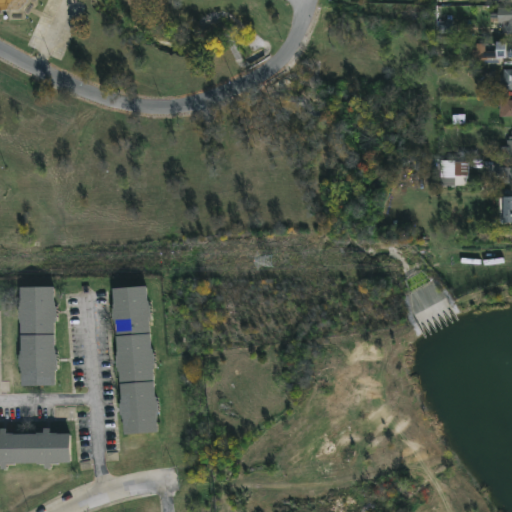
[(498,23),(507,23),(507,34),(511,34),(511,8),(498,9),(498,23)]
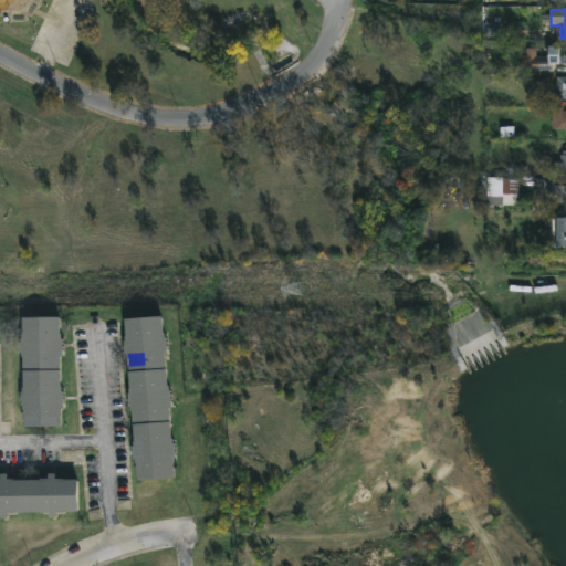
[(559,45),(559,48),(565,48),(565,63),(553,63),(553,71),(526,71),(526,48),(536,48),(536,56),(548,56),(548,45),(559,45)]
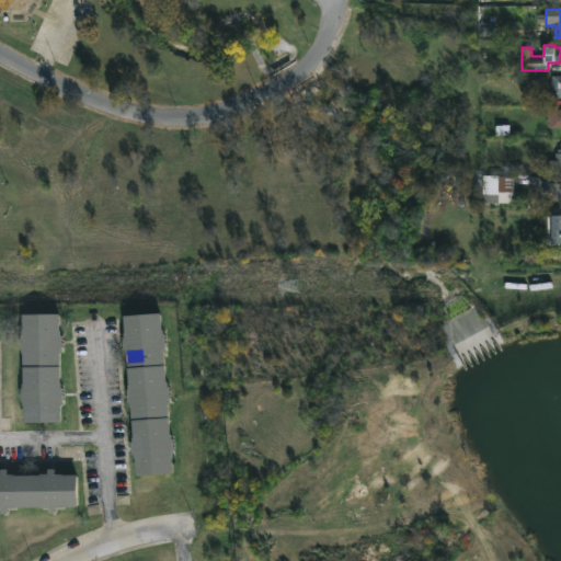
[(560,77),(551,78),(551,98),(560,96),(560,77)]
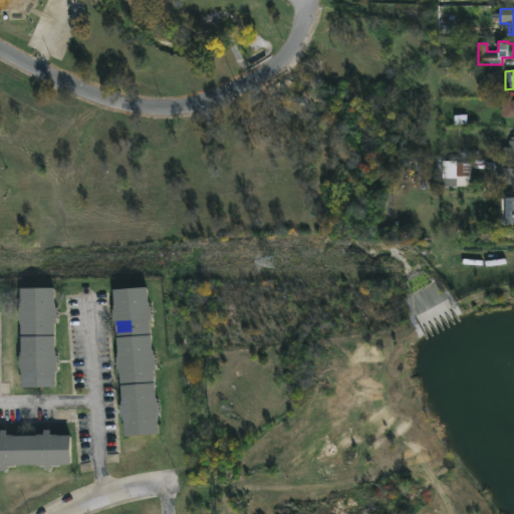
[(513,100),(513,115),(502,115),(502,100),(513,100)]
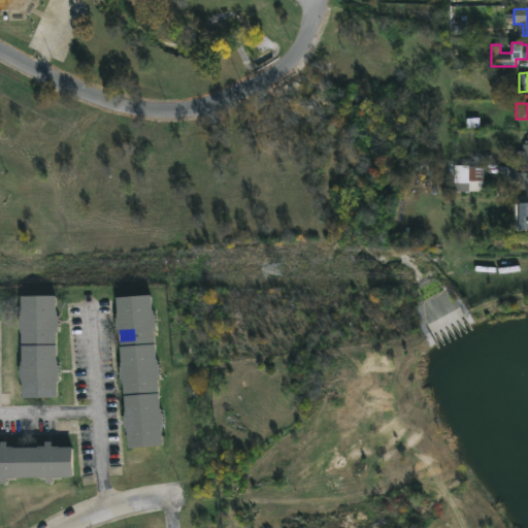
[(527,160),(512,161),(512,157),(516,157),(516,151),(523,151),(523,144),(525,144),(525,140),(527,140),(527,160)]
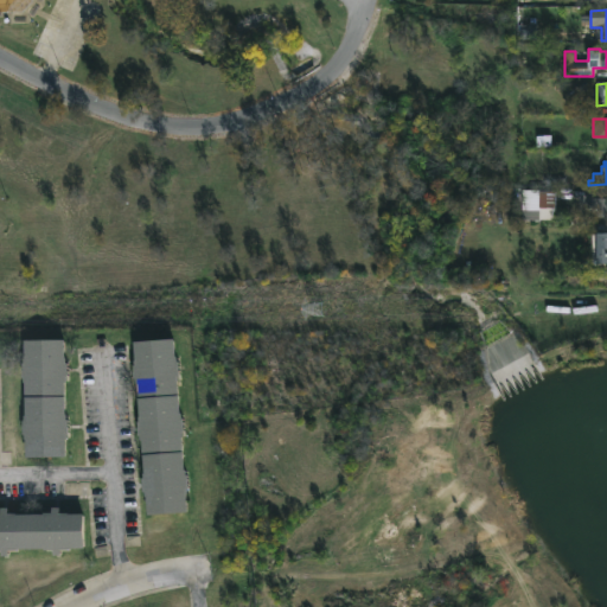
[(540,190),(540,191),(555,191),(555,209),(553,209),(553,219),(522,219),(522,190),(540,190)]
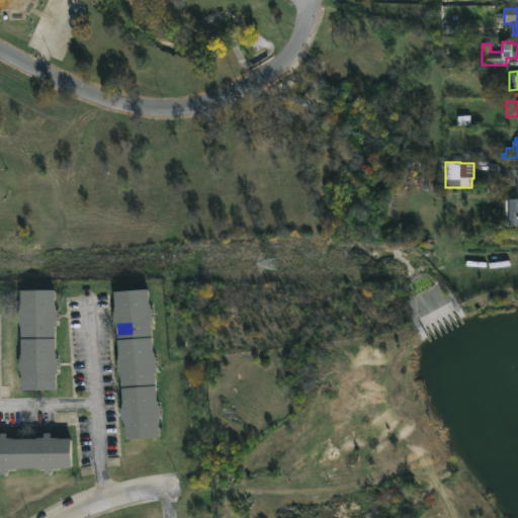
[(517,189),(517,185),(501,185),(501,169),(517,168),(517,189)]
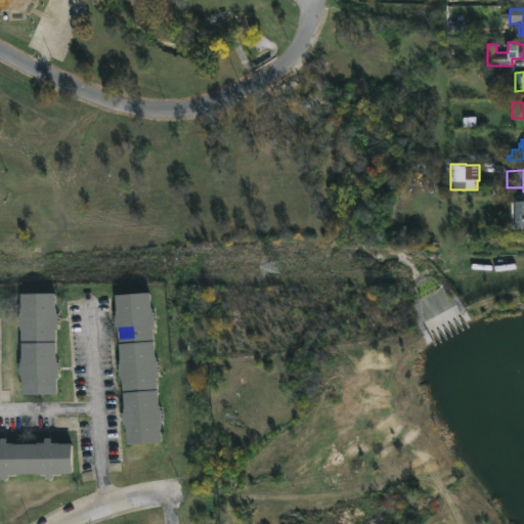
[(523,227),(512,227),(511,202),(523,202),(523,227)]
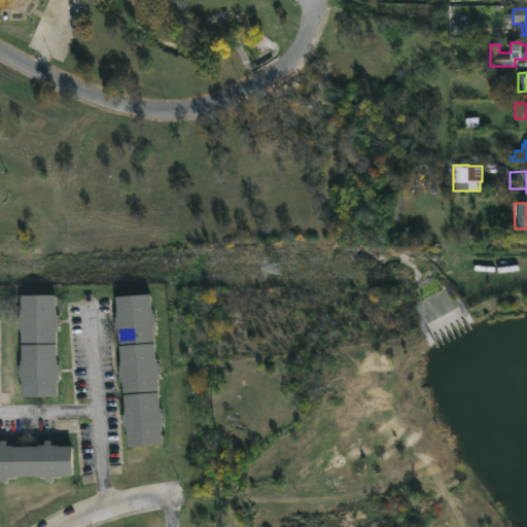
[(54,309),(54,311),(56,311),(56,315),(57,315),(57,332),(55,332),(55,360),(56,360),(56,364),(58,364),(58,382),(56,382),(56,397),(22,397),(22,382),(20,382),(20,378),(19,378),(19,365),(20,365),(20,332),(19,332),(18,328),(18,316),(19,316),(20,295),(54,295),(54,309)]
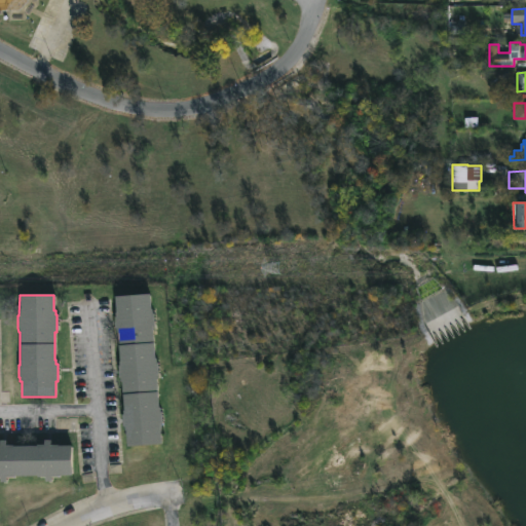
[(149,295),(150,309),(152,309),(152,313),(154,313),(155,329),(152,329),(154,359),(156,359),(156,363),(157,363),(158,375),(157,375),(157,380),(156,380),(158,408),(159,408),(159,412),(161,412),(162,427),(160,429),(160,444),(126,446),(125,431),(123,431),(123,427),(121,427),(121,415),(122,415),(123,411),(121,382),(120,382),(119,378),(118,378),(117,366),(118,362),(120,362),(118,332),(115,332),(114,329),(114,316),(115,316),(115,312),(114,297),(149,295)]
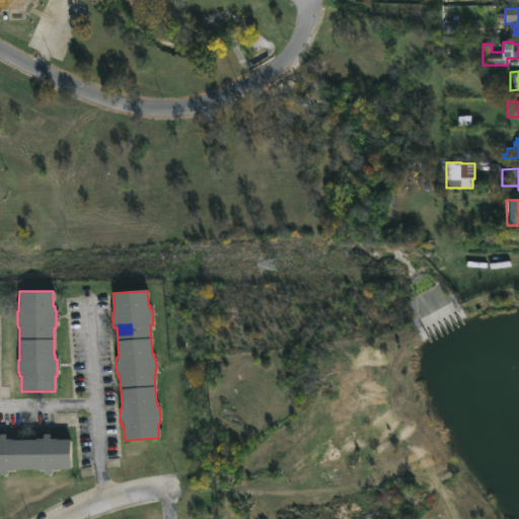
[(50,436),(50,440),(69,441),(69,470),(50,471),(50,475),(44,475),(44,471),(39,471),(39,469),(12,469),(12,470),(5,470),(5,476),(0,476),(0,435),(5,435),(5,440),(35,441),(35,439),(43,439),(43,434),(50,435),(50,436)]
